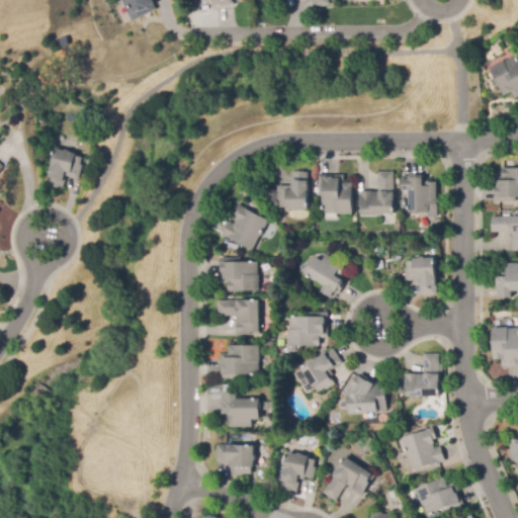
[(157,0),(160,6),(157,8),(158,10),(133,22),(121,0),(157,0)]
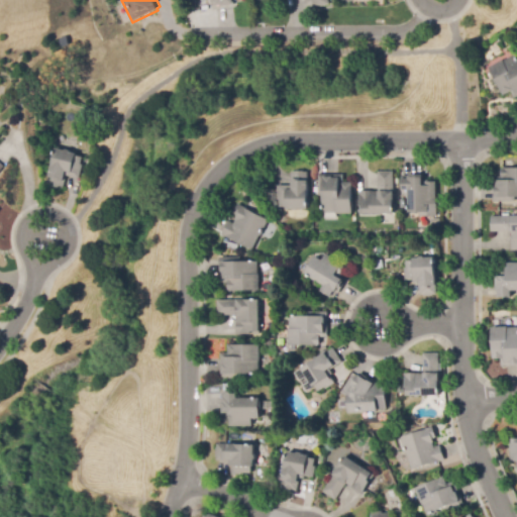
[(314,8),(312,0),(328,0),(330,5),(314,8)]
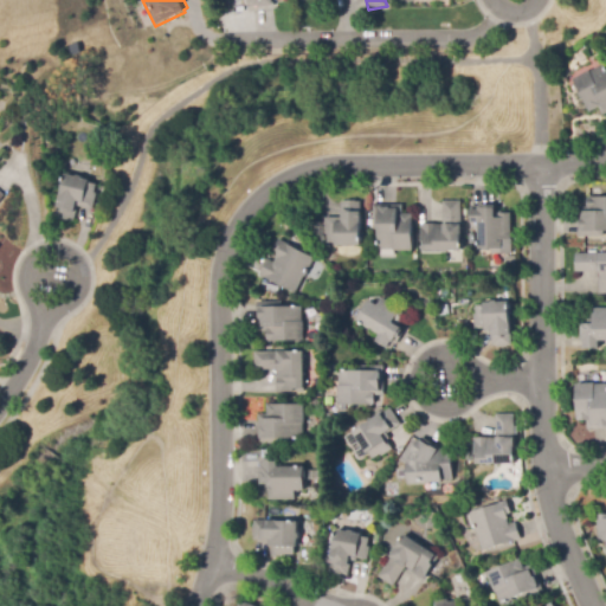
[(221,13),(220,4),(229,2),(230,12),(221,13)]
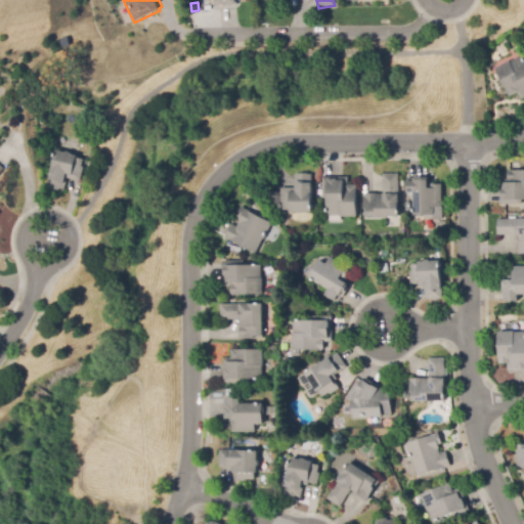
[(523,98),(522,100),(518,93),(510,97),(495,69),(510,61),(511,62),(523,56),(523,58),(523,98)]
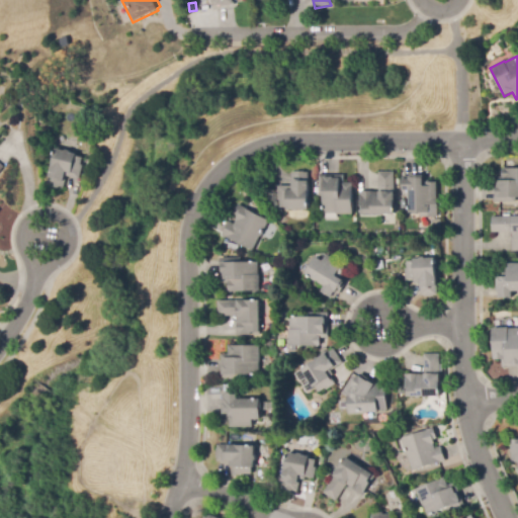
[(64,189),(48,185),(58,150),(84,157),(81,165),(83,166),(80,179),(67,176),(64,189)]
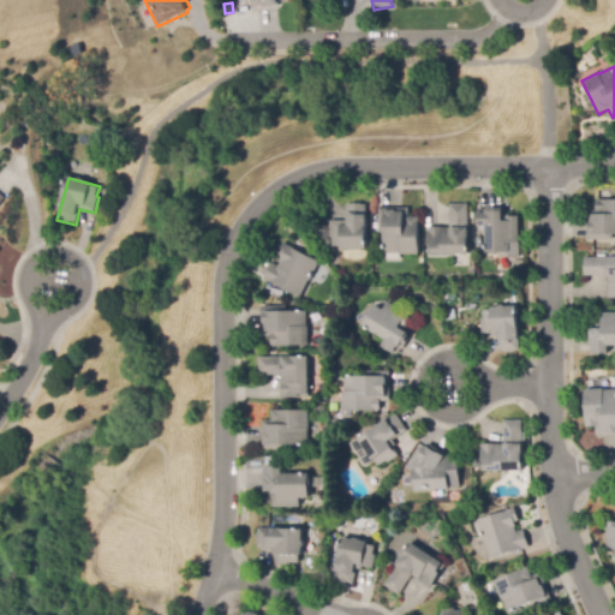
[(587,240),(587,210),(596,210),(596,201),(614,199),(614,234),(613,234),(613,239),(587,240)]
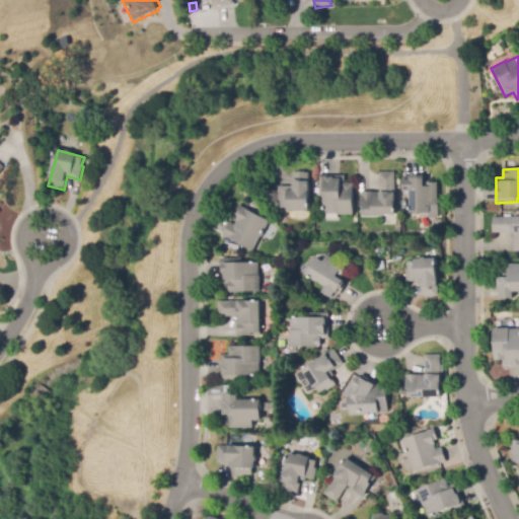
[(309,209),(281,209),(281,202),(279,201),(279,186),(292,186),(292,172),(309,173),(309,209)]
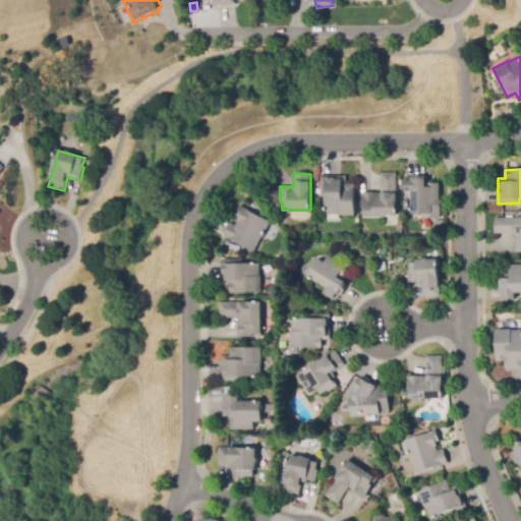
[(397,216),(362,216),(362,193),(381,193),(381,173),(395,173),(395,193),(397,193),(397,216)]
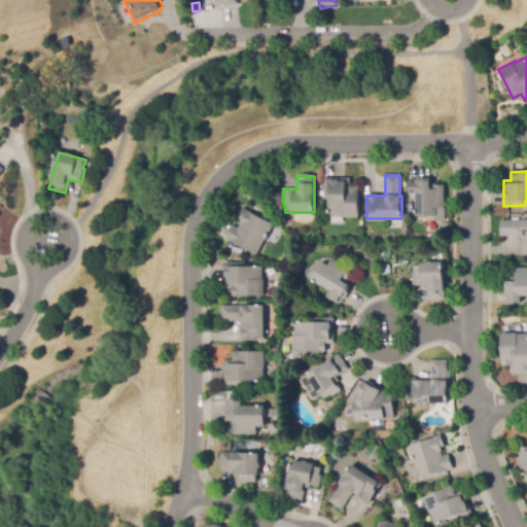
[(360,217),(330,217),(330,199),(325,199),(325,178),(351,178),(350,185),(360,185),(360,217)]
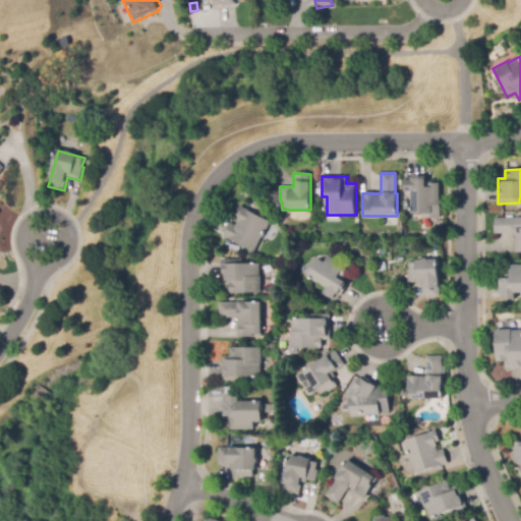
[(432,215),(412,214),(412,191),(406,191),(406,178),(416,178),(416,176),(428,177),(428,183),(441,183),(440,207),(432,207),(432,215)]
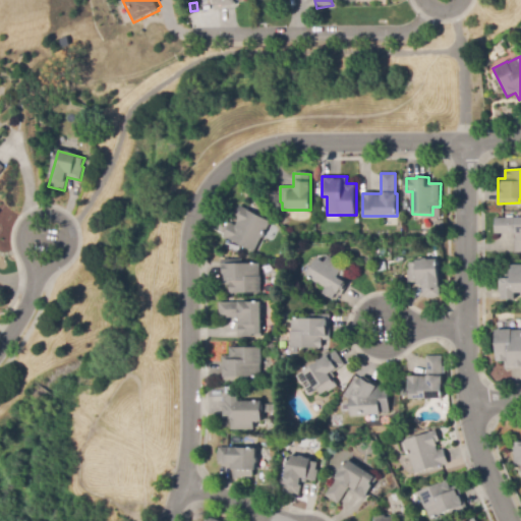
[(255,252),(224,236),(231,223),(236,225),(239,218),(236,216),(241,206),(271,221),(255,252)]
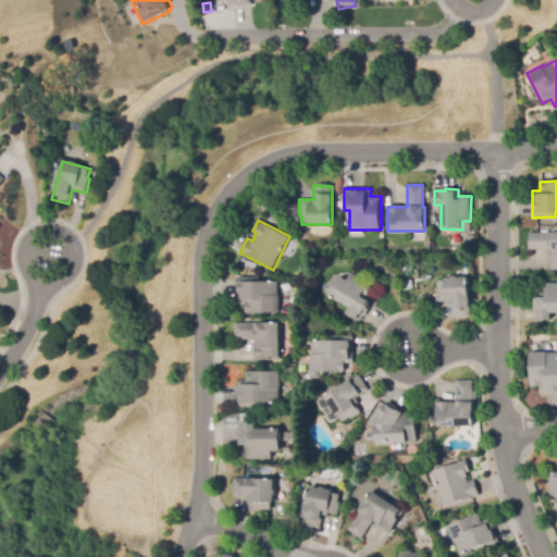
[(556,271),(551,271),(549,250),(529,250),(529,233),(556,233),(556,271)]
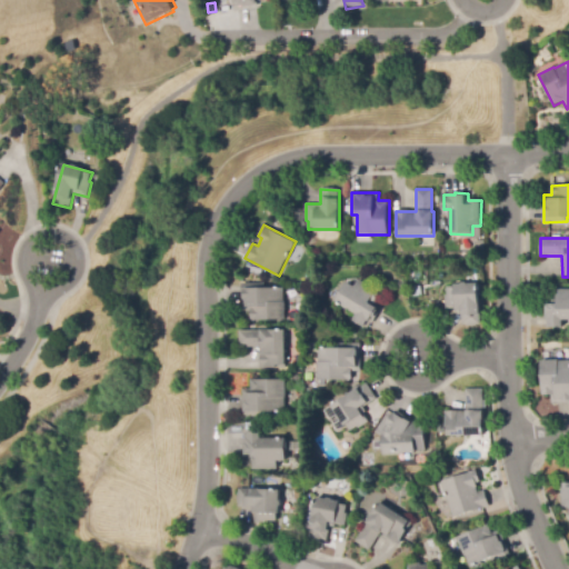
[(369,328),(355,320),(358,313),(338,302),(349,282),(357,287),(361,280),(382,292),(376,303),(382,307),(372,325),(371,323),(369,328)]
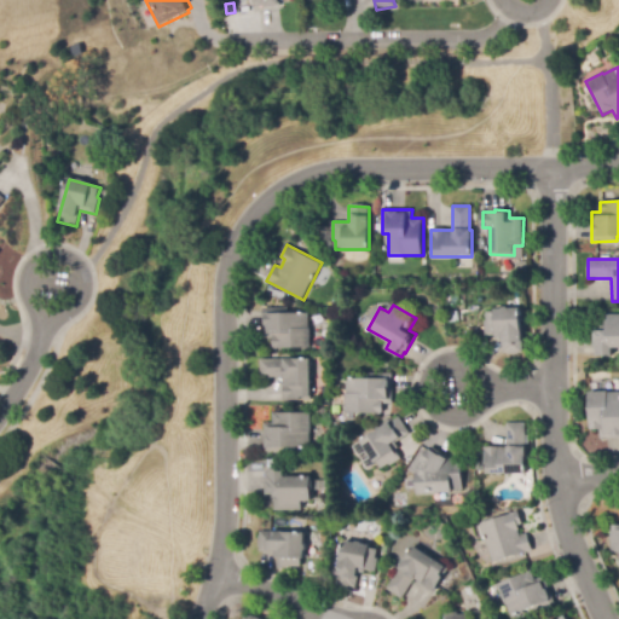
[(275,350),(275,339),(264,339),(264,308),(288,308),(288,314),(310,313),(311,348),(275,350)]
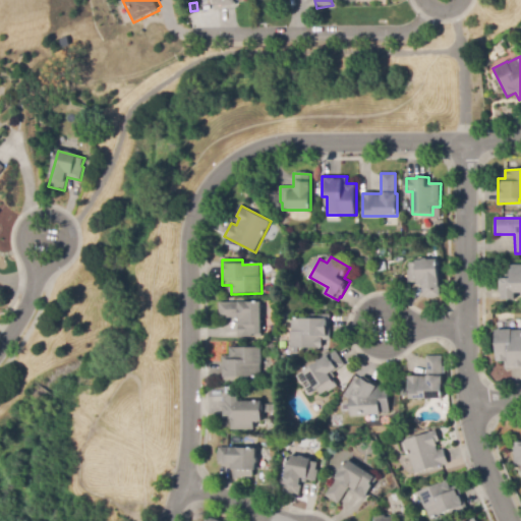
[(427,299),(427,297),(423,297),(422,282),(409,283),(408,271),(410,271),(410,262),(438,261),(441,297),(437,297),(437,298),(427,299)]
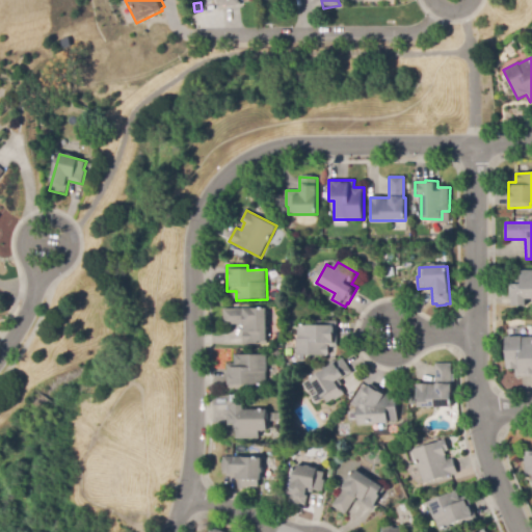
[(531,270),(531,299),(526,299),(526,307),(514,307),(514,299),(513,299),(513,295),(511,295),(511,285),(519,285),(519,270),(531,270)]
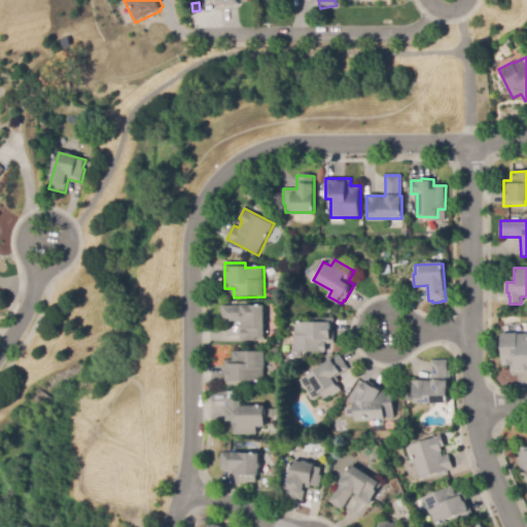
[(243,340),(242,322),(222,322),(221,307),(266,306),(266,340),(243,340)]
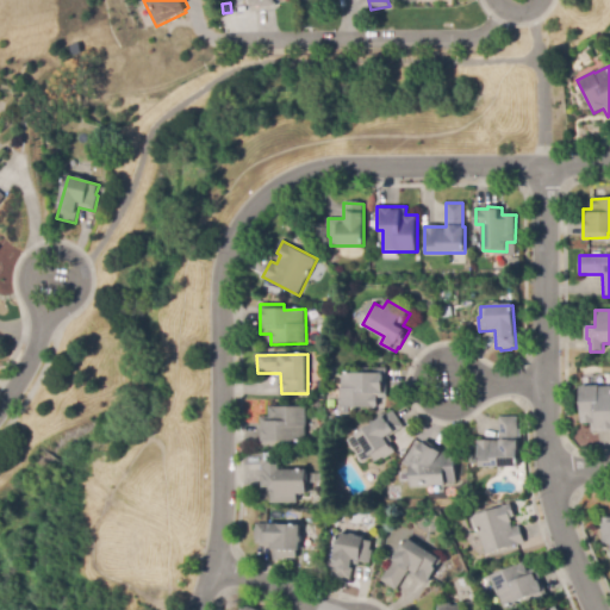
[(342,408),(341,373),(385,372),(386,398),(378,398),(378,408),(342,408)]
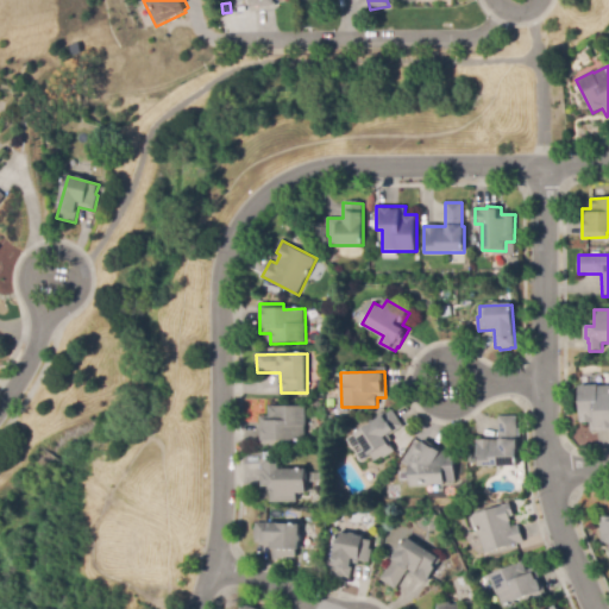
[(608,431),(591,432),(591,422),(582,422),(581,385),(600,384),(600,387),(608,387),(608,431)]
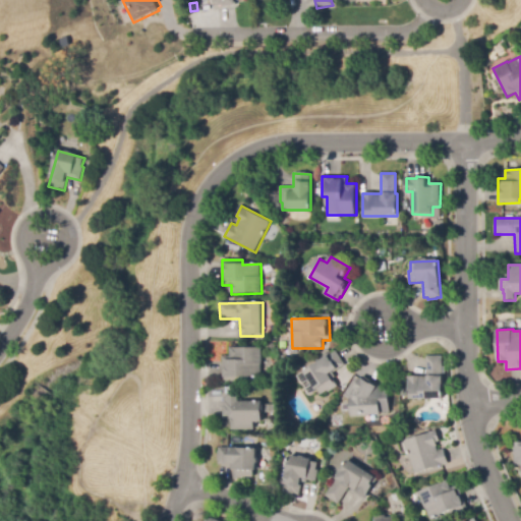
[(243,382),(222,382),(222,356),(229,356),(229,348),(262,347),(262,378),(243,378),(243,382)]
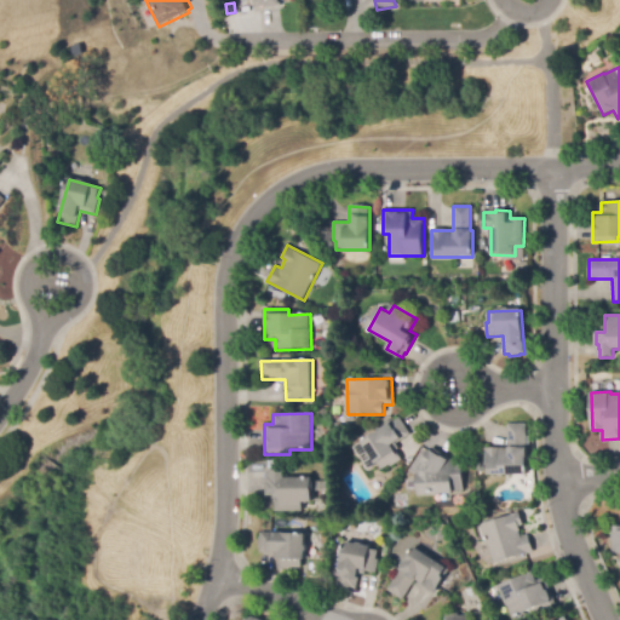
[(382,470),(363,442),(400,418),(411,435),(394,446),(402,459),(392,466),(389,465),(382,470)]
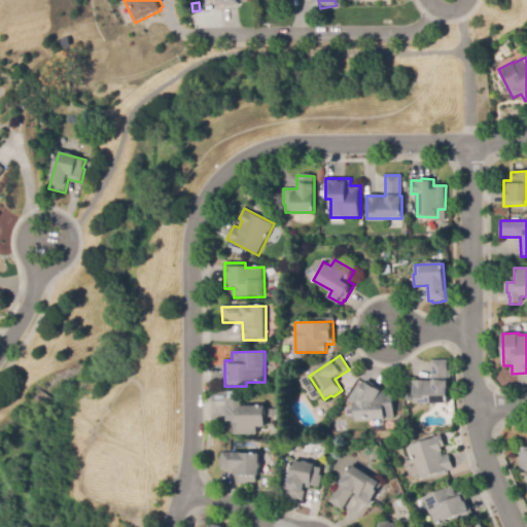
[(414,403),(414,381),(431,381),(431,360),(448,360),(449,403),(414,403)]
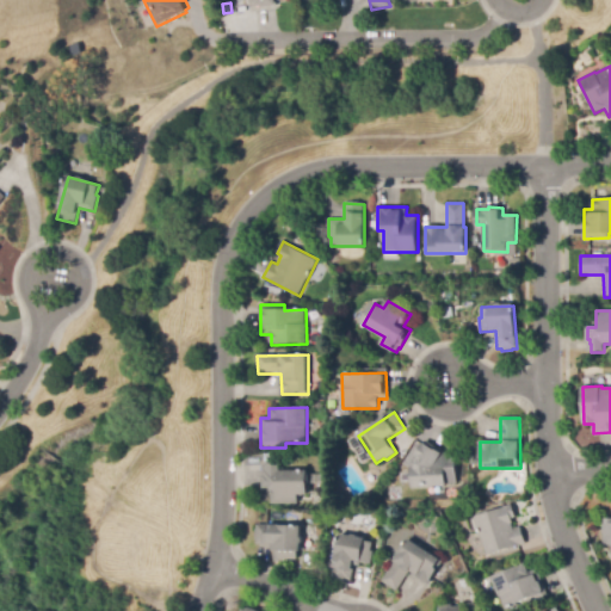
[(412,486),(411,467),(426,440),(445,452),(456,452),(457,483),(412,486)]
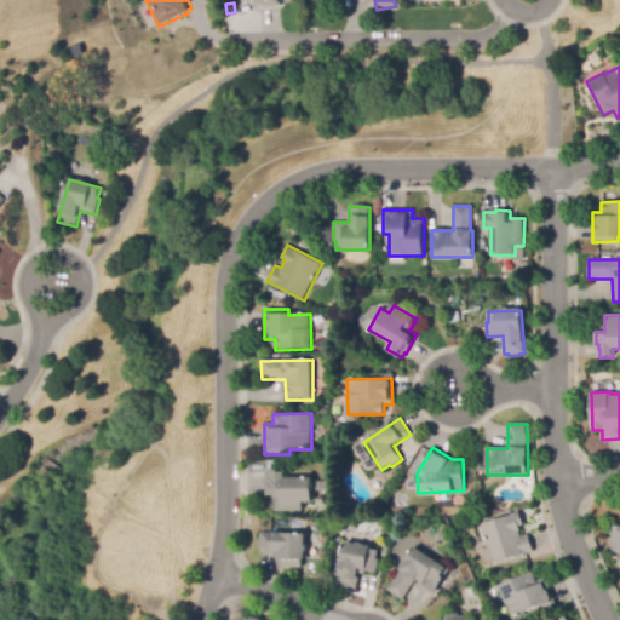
[(303,512),(275,512),(275,501),(273,501),(273,495),(265,495),(265,477),(267,477),(267,470),(311,470),(311,503),(303,503),(303,512)]
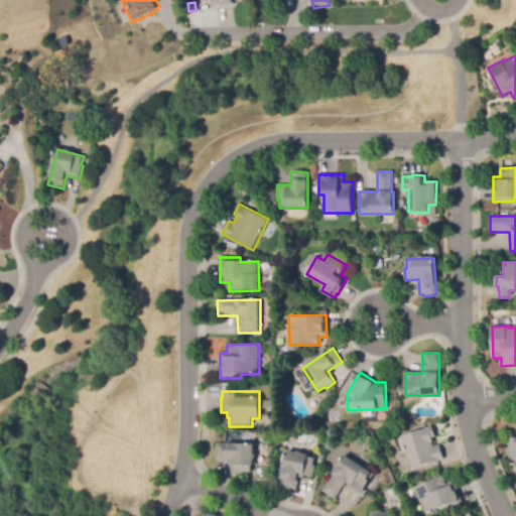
[(411,470),(406,454),(405,454),(400,437),(433,426),(436,436),(433,438),(434,441),(432,441),(434,446),(439,444),(444,458),(411,470)]
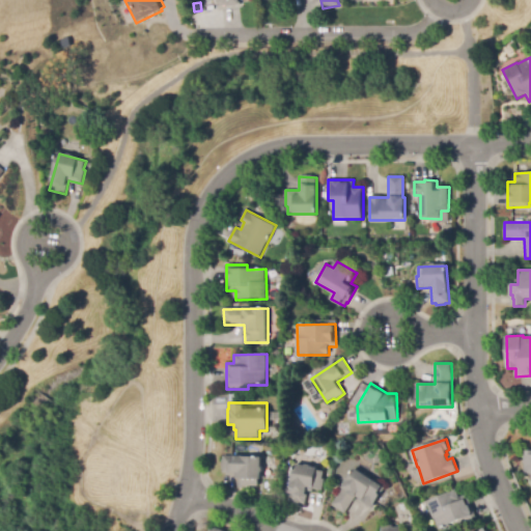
[(251,488),(238,488),(238,474),(223,473),(223,469),(221,469),(222,459),(223,459),(223,455),(260,457),(259,486),(251,485),(251,488)]
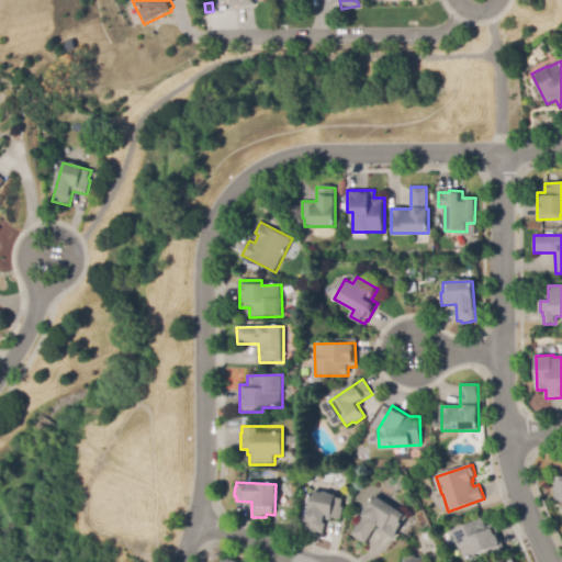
[(323,534),(306,530),(314,493),(344,498),(341,507),(344,507),(341,519),(330,517),(330,520),(326,520),(323,534)]
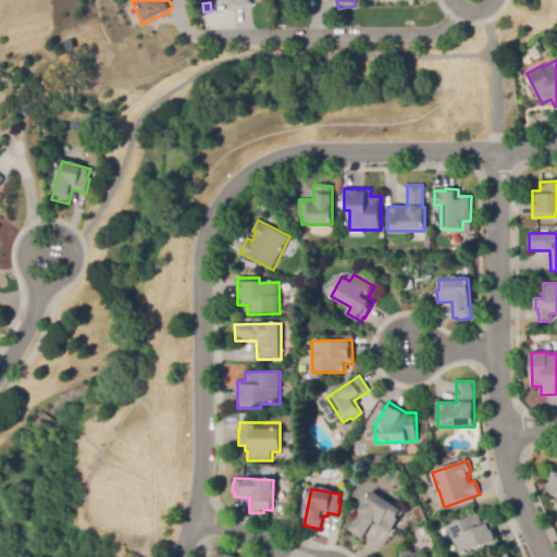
[(362,539),(348,530),(373,492),(404,512),(391,532),(373,521),(362,539)]
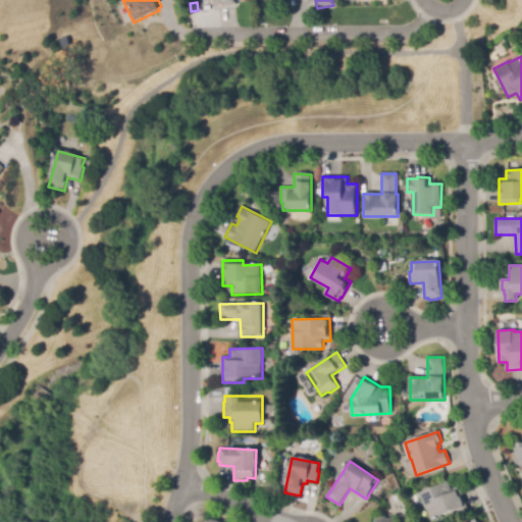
[(431,520),(419,493),(449,480),(453,488),(459,486),(469,509),(450,518),(448,513),(431,520)]
